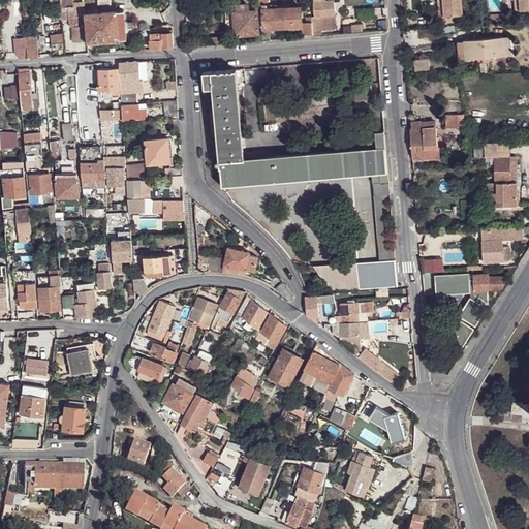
[(74,0),(60,0),(61,4),(61,13),(69,12),(69,18),(70,25),(73,25),(74,40),(88,39),(86,13),(75,14),(75,5),(74,0)]
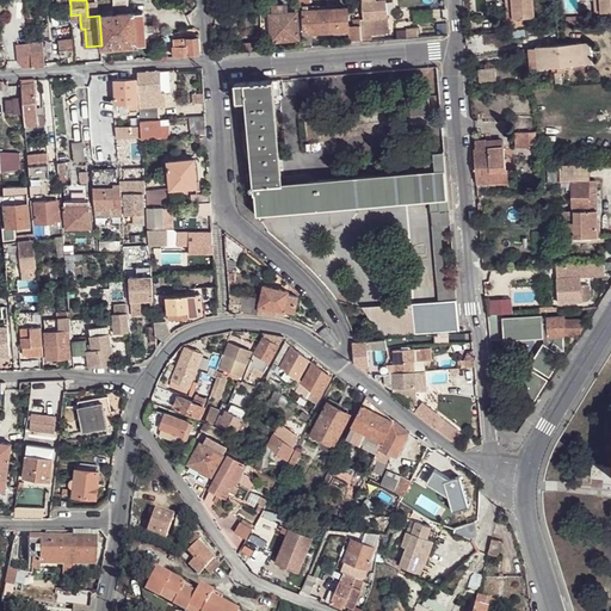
[(364,18),(369,18),(370,35),(388,32),(387,17),(392,17),(389,0),(388,0),(376,1),(363,2),(364,18)]
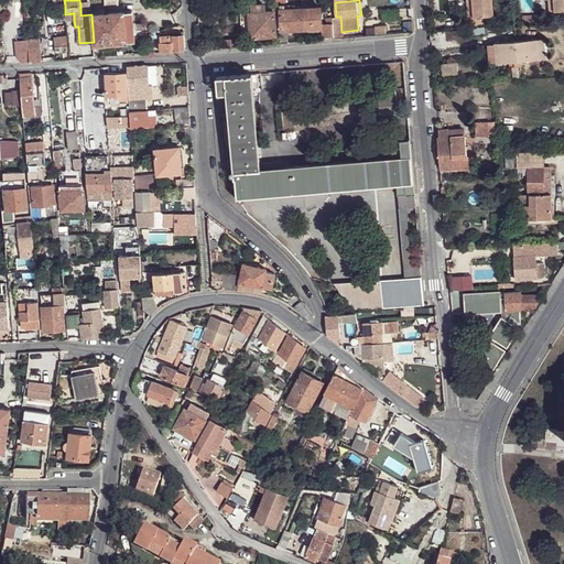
[(470,0),(474,17),(467,18),(467,26),(484,24),(484,17),(494,15),(491,0),(470,0)]
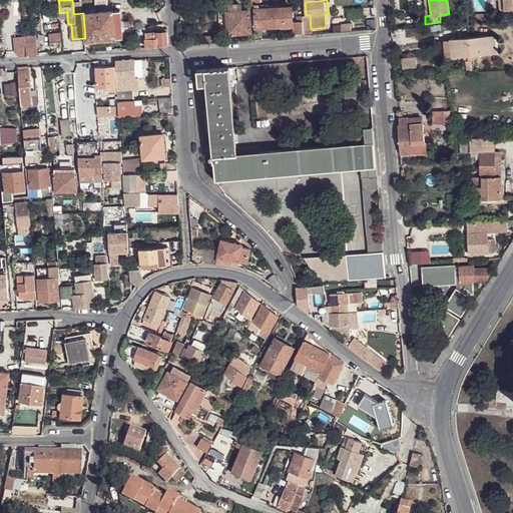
[(512,0),(502,0),(503,10),(512,9),(512,0)]
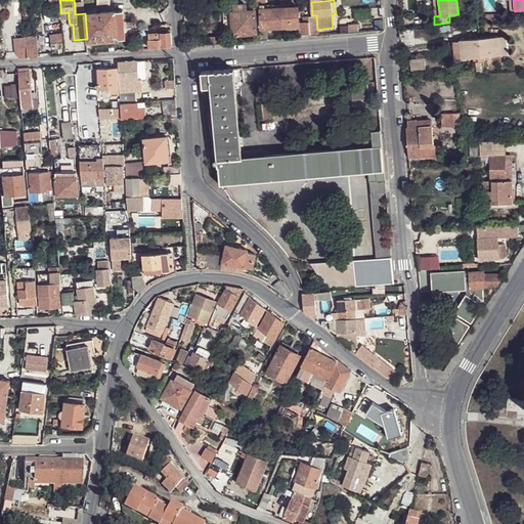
[(233,34),(257,33),(255,10),(245,10),(244,5),(245,3),(234,4),(234,5),(235,11),(232,11),(233,34)]
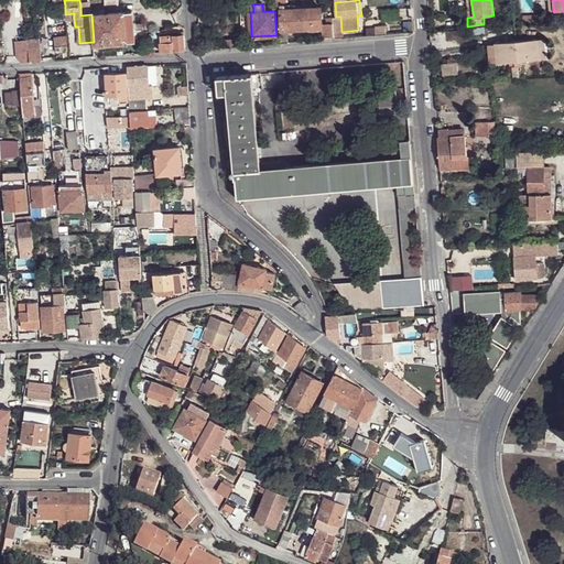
[(90,4),(80,6),(80,15),(91,14),(90,4)]
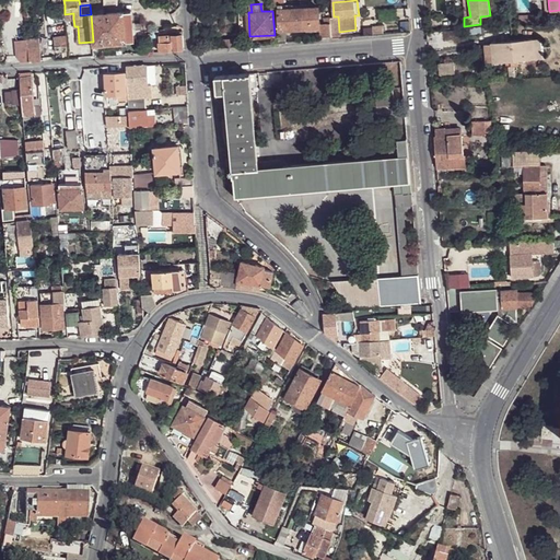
[(243,37),(249,36),(248,12),(252,12),(251,6),(241,7),(243,37)]
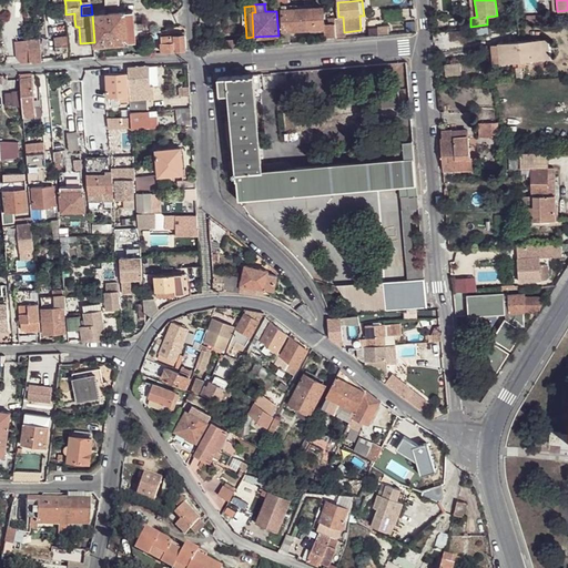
[(325,28),(324,23),(323,7),(307,8),(308,28),(325,28)]
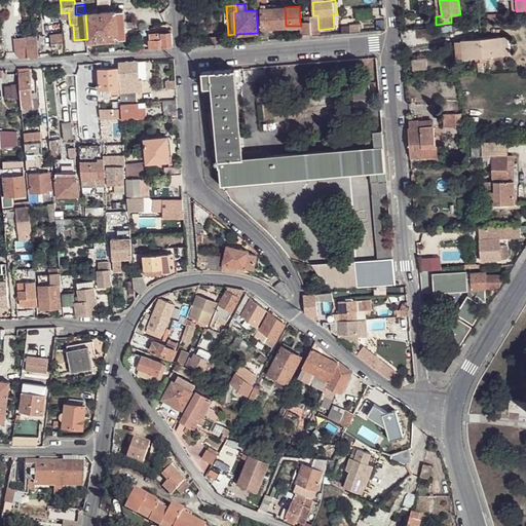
[(262,8),(263,28),(268,28),(286,26),(285,7),(267,7),(262,8)]
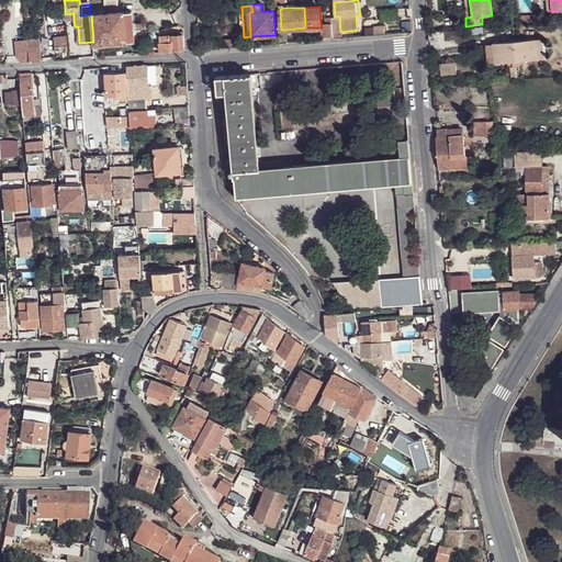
[(132,10),(91,14),(93,42),(93,44),(135,41),(134,29),(141,27),(139,22),(133,22),(132,10)]
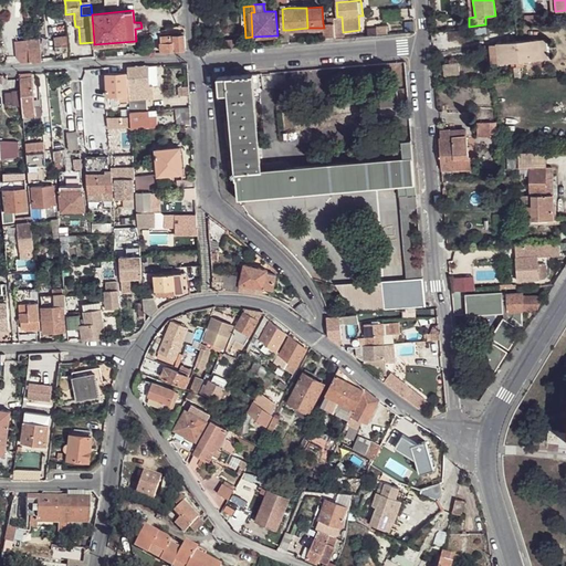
[(337,17),(334,18),(335,22),(335,35),(335,39),(343,38),(343,32),(342,17),(337,17)]
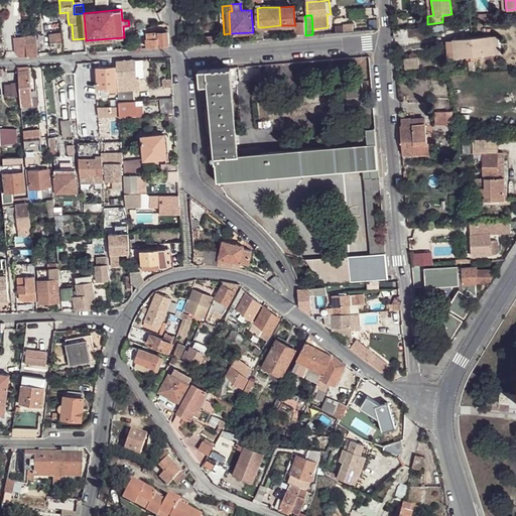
[(295,25),(295,33),(304,32),(305,32),(305,20),(299,21),(294,21),(295,25)]
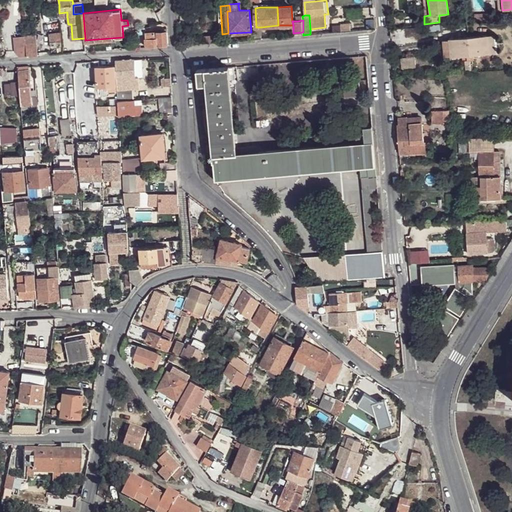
[(146,46),(168,45),(167,30),(145,32),(146,46)]
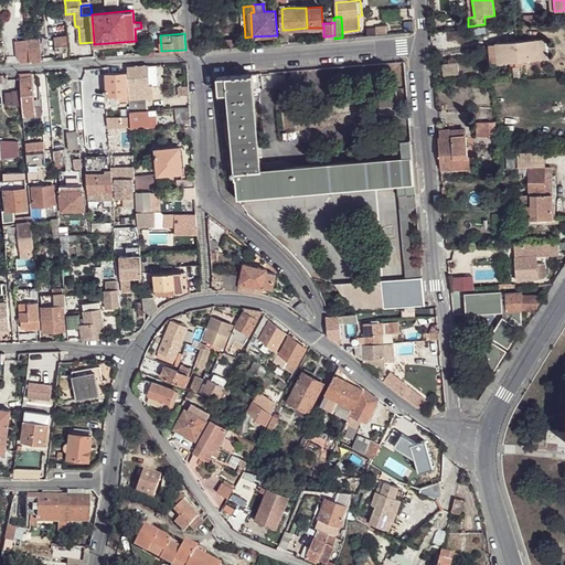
[(496,42),(516,41),(515,33),(496,35),(496,42)]
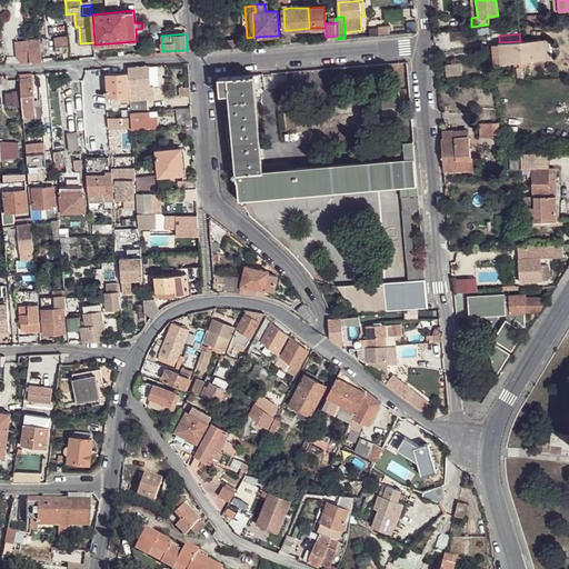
[(56,38),(57,51),(68,51),(67,37),(56,38)]
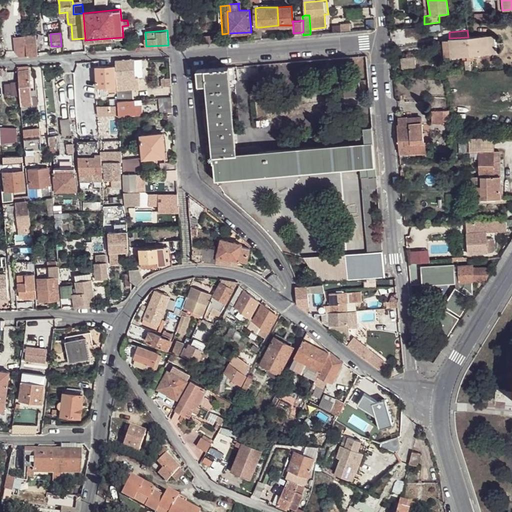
[(204,44),(216,42),(215,35),(203,36),(204,44)]
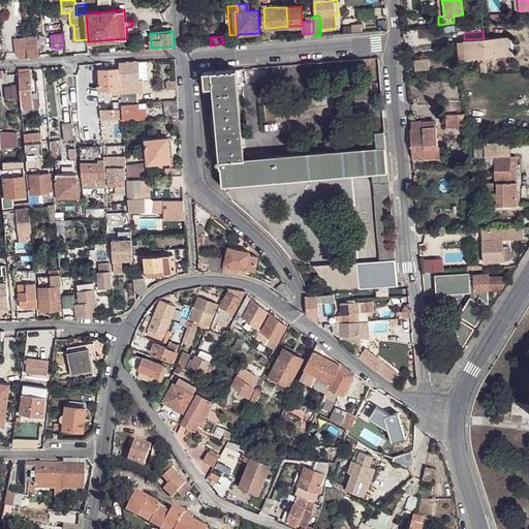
[(503,36),(484,38),(485,57),(489,57),(504,55),(504,54),(503,37),(503,36)]
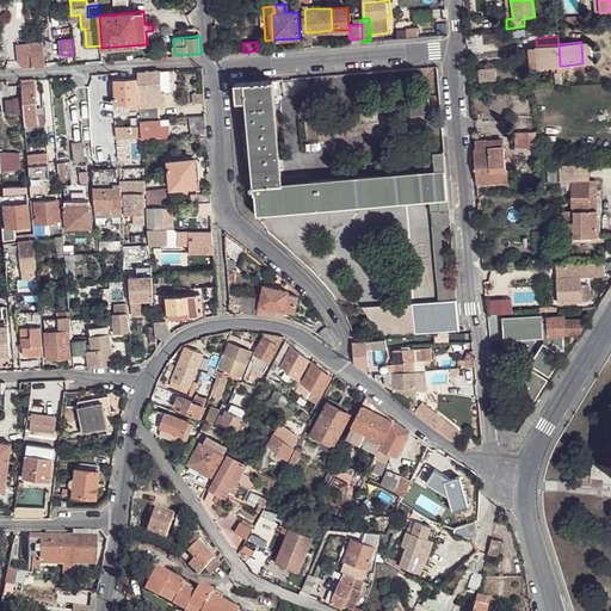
[(34,67),(32,49),(31,43),(19,44),(20,62),(25,67),(34,67)]
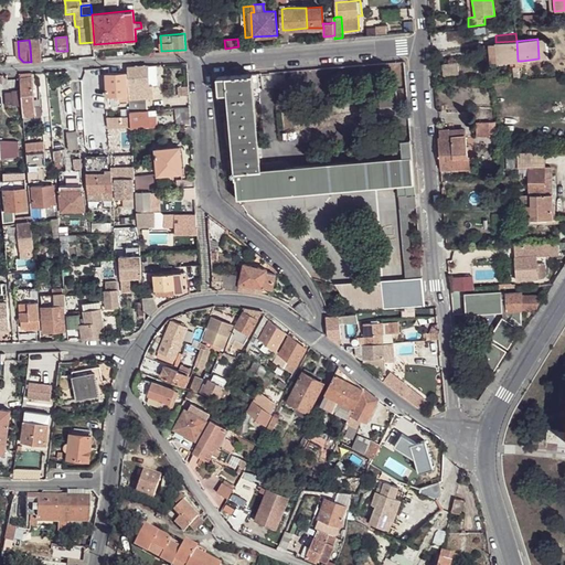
[(496,42),(496,43),(497,62),(497,63),(514,61),(518,61),(516,41),(496,42)]
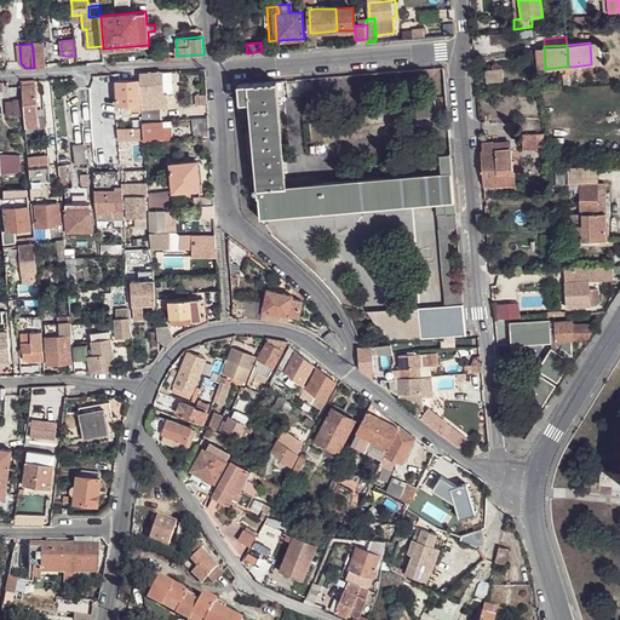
[(33,50),(34,68),(46,67),(45,50),(33,50)]
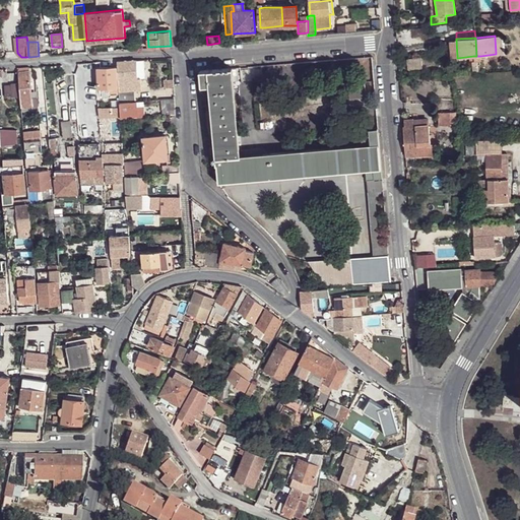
[(421,58),(407,59),(408,69),(423,68),(421,58)]
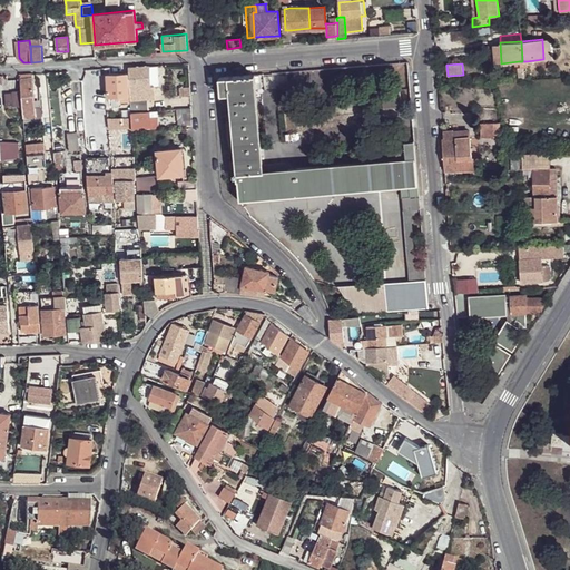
[(149,66),(129,67),(129,72),(130,88),(131,101),(131,109),(131,111),(144,111),(149,110),(148,100),(156,100),(155,86),(150,86),(149,66)]
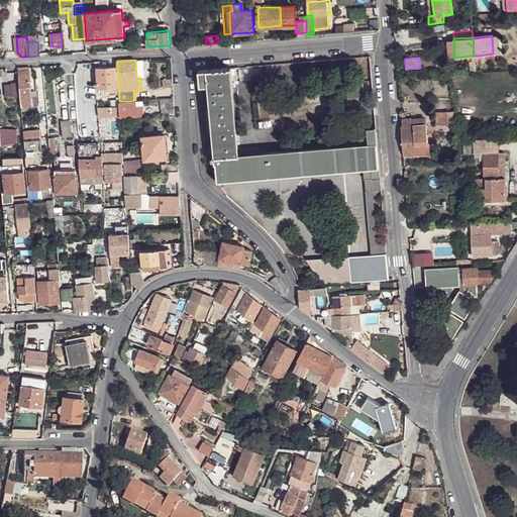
[(142,60),(135,60),(136,78),(143,78),(142,60)]
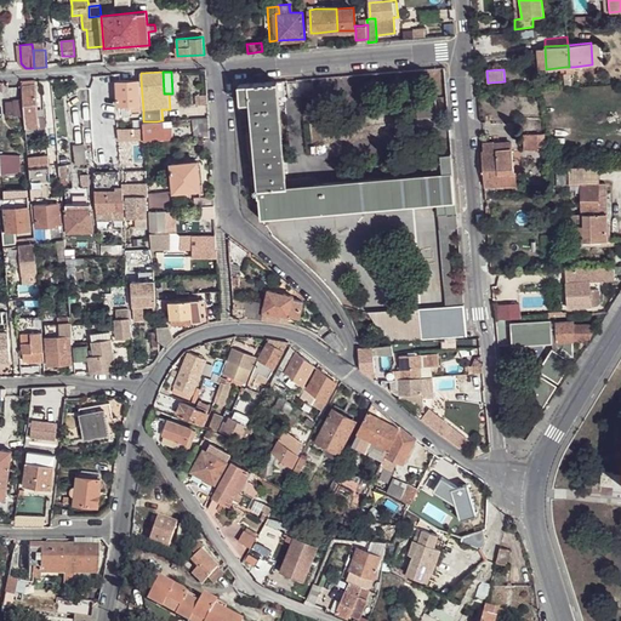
[(119,78),(118,79),(119,104),(121,104),(131,104),(131,112),(141,112),(141,104),(138,79),(119,80),(119,78)]
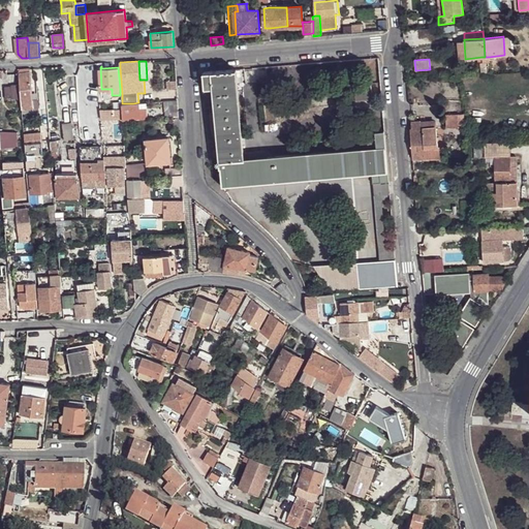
[(22,99),(22,110),(33,109),(32,92),(31,69),(20,69),(20,73),(21,85),(22,99)]
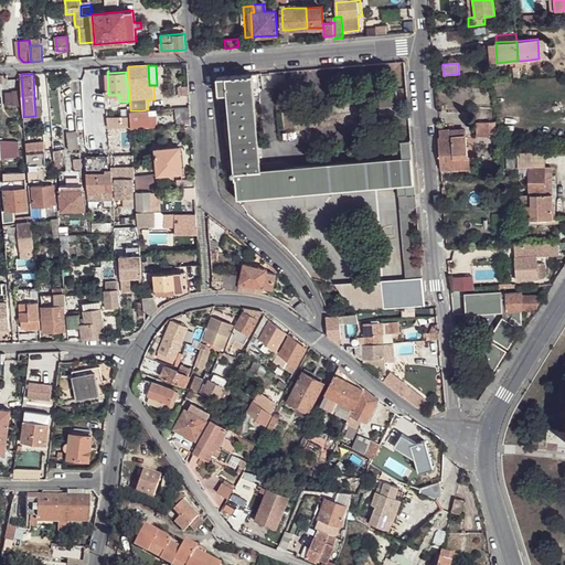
[(253,74),(219,76),(220,93),(228,93),(235,179),(236,179),(237,198),(397,185),(405,184),(415,184),(412,157),(402,158),(394,159),(285,167),(262,169),(260,162),(253,74)]
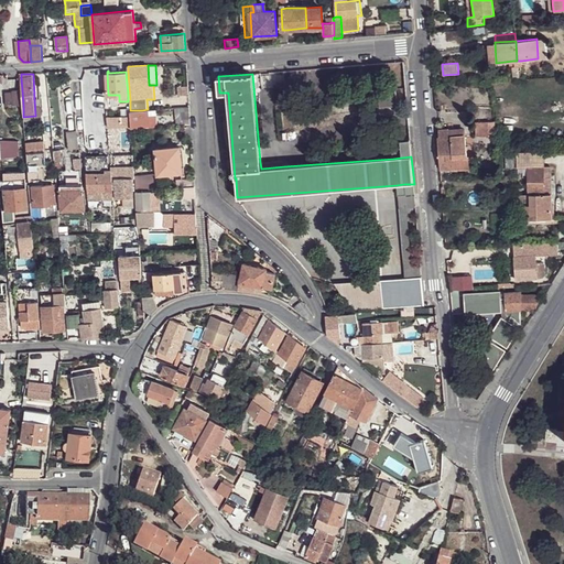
[(188,87),(179,87),(179,96),(188,95),(188,87)]
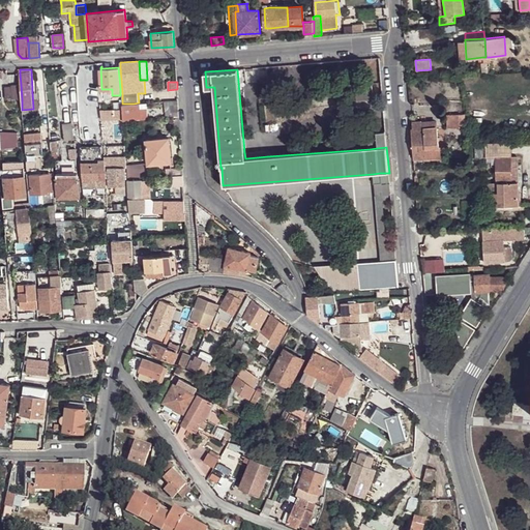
[(372,83),(355,84),(357,100),(373,99),(372,83)]
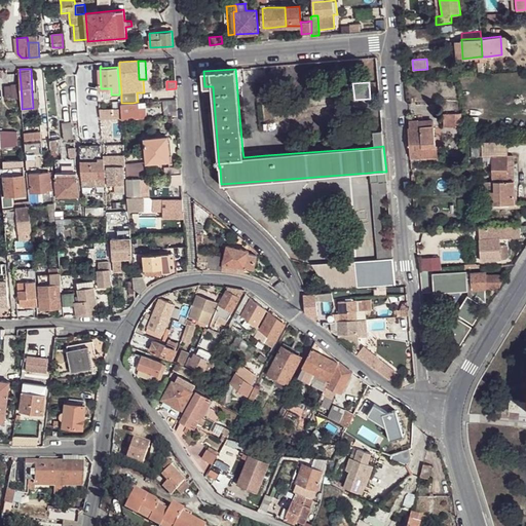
[(22,99),(21,84),(11,84),(10,85),(5,86),(5,100),(22,99)]
